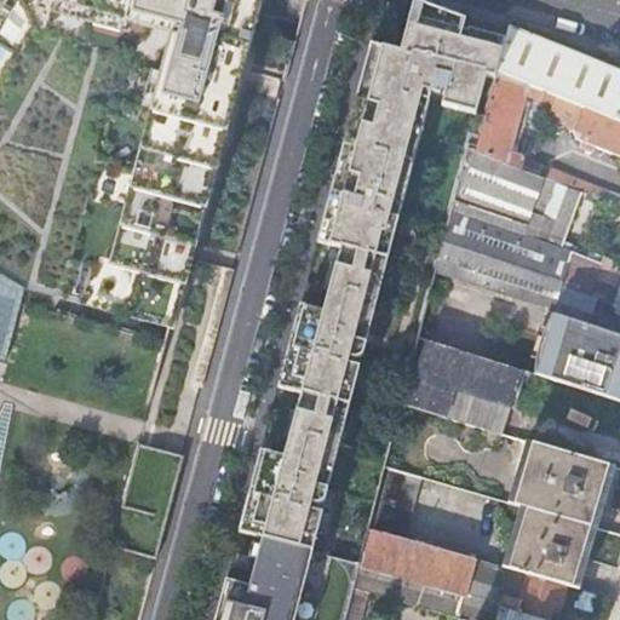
[(0,0),(0,619),(91,619),(113,547),(150,558),(161,516),(178,455),(138,445),(142,432),(167,338),(188,259),(239,69),(285,82),(291,59),(296,42),(250,30),(257,0),(0,0)]
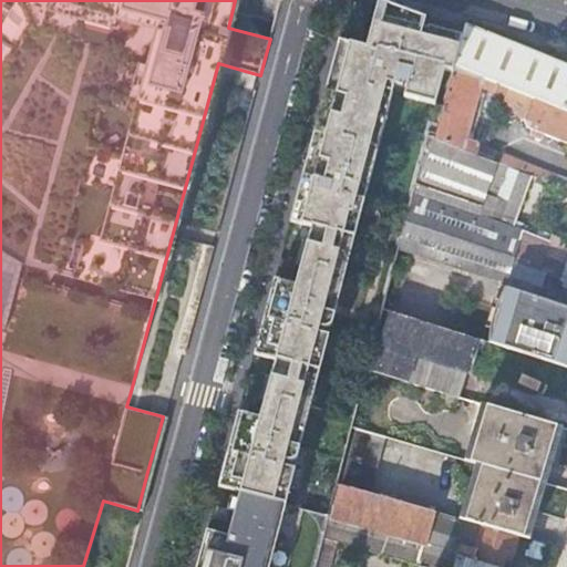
[(423,27),(424,21),(377,4),(366,49),(385,54),(382,72),(385,73),(382,84),(381,83),(379,90),(380,91),(378,101),(375,100),(364,144),(370,145),(359,194),(332,187),(331,195),(348,199),(348,197),(366,202),(394,95),(397,86),(392,85),(400,59),(392,58),(401,21),(423,27)]
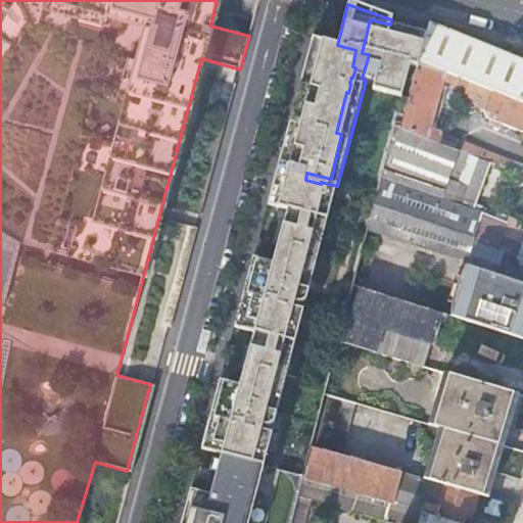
[(418,63),(426,34),(390,25),(370,19),(362,53),(369,54),(362,79),(366,80),(374,83),(373,90),(401,98),(410,65),(417,67),(418,63)]
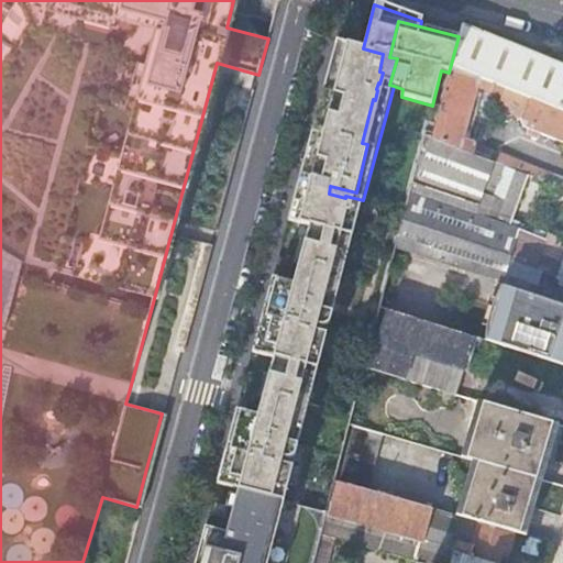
[(562,64),(462,24),(459,36),(450,68),(562,112),(562,64)]
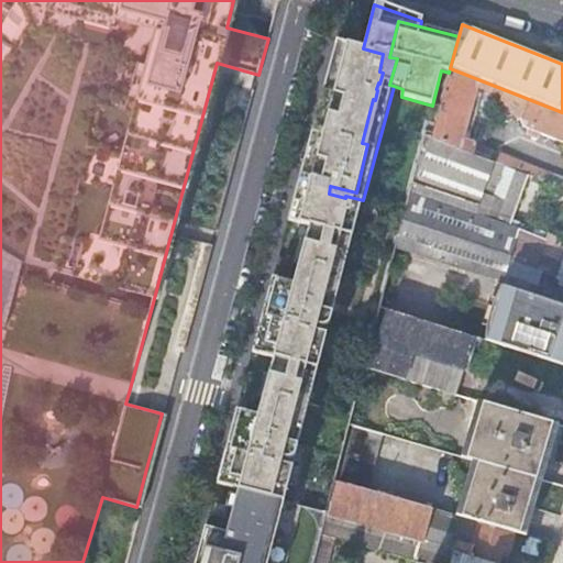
[(334,41),(287,221),(308,227),(305,242),(299,241),(294,265),(298,266),(343,278),(353,238),(350,236),(354,221),(357,222),(363,200),(345,196),(345,198),(329,194),(330,186),(356,192),(367,144),(362,143),(373,99),(375,100),(377,90),(376,89),(378,83),(379,84),(383,73),(379,72),(383,54),(363,48),(334,41)]
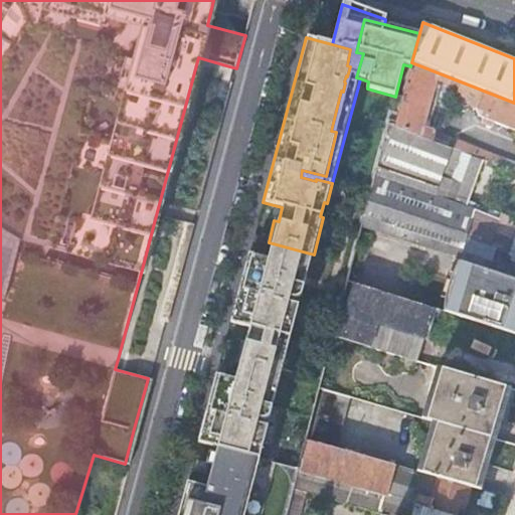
[(514,103),(411,62),(410,66),(394,127),(482,160),(492,164),(514,172),(514,164),(450,138),(422,126),(430,101),(436,80),(447,84),(447,88),(448,89),(447,92),(455,94),(456,93),(477,106),(476,109),(481,116),(514,129),(514,103)]
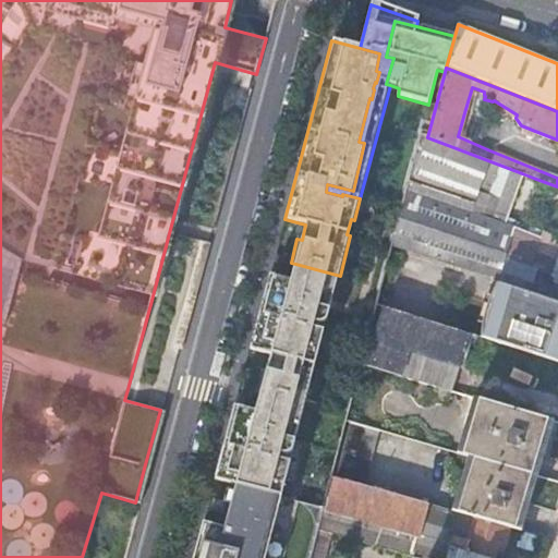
[(427,137),(445,72),(437,70),(428,105),(420,134),(427,137)]
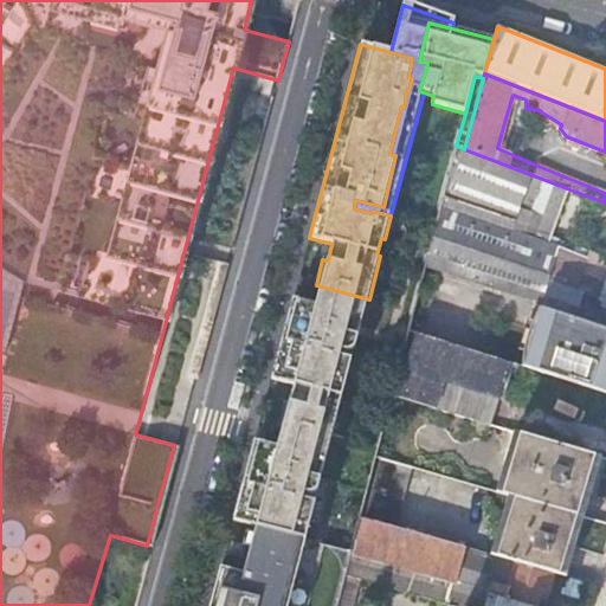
[(513,95),(505,118),(520,123),(526,108),(527,104),(526,103),(526,100),(513,95)]
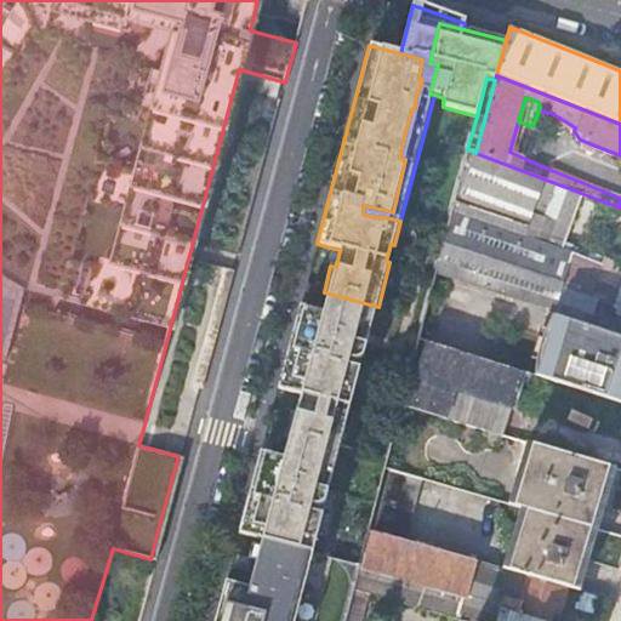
[(454,203),(462,205),(476,153),(467,149),(454,203)]
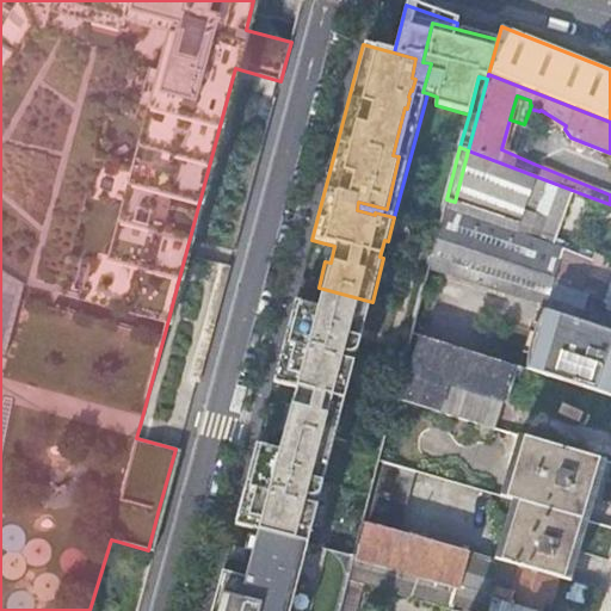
[(468,150),(455,202),(554,239),(572,190),(468,150)]
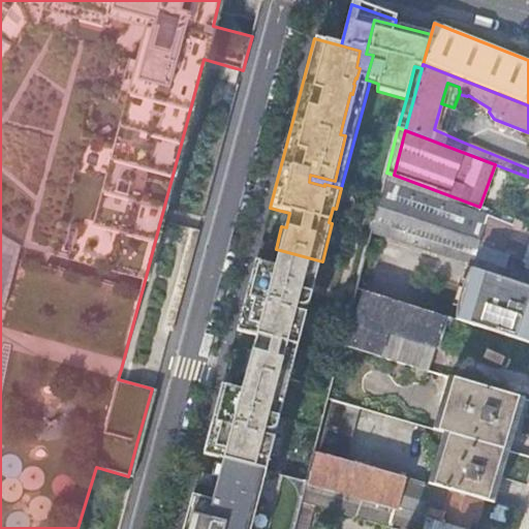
[(370,232),(377,236),(470,266),(477,245),(506,255),(520,260),(528,269),(528,224),(509,218),(479,207),(394,175),(386,173),(370,232)]
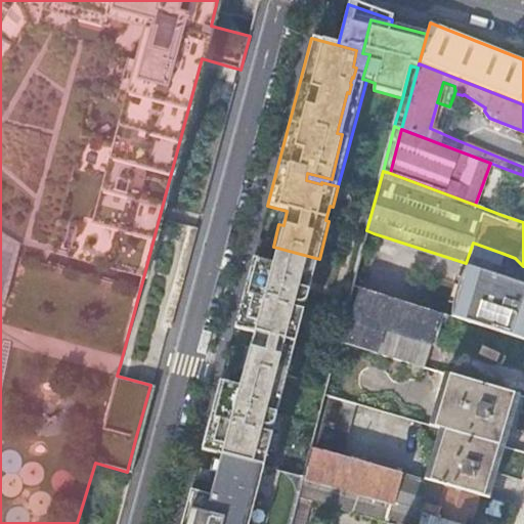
[(358,289),(359,285),(366,258),(374,233),(366,230),(353,287),(358,289)]
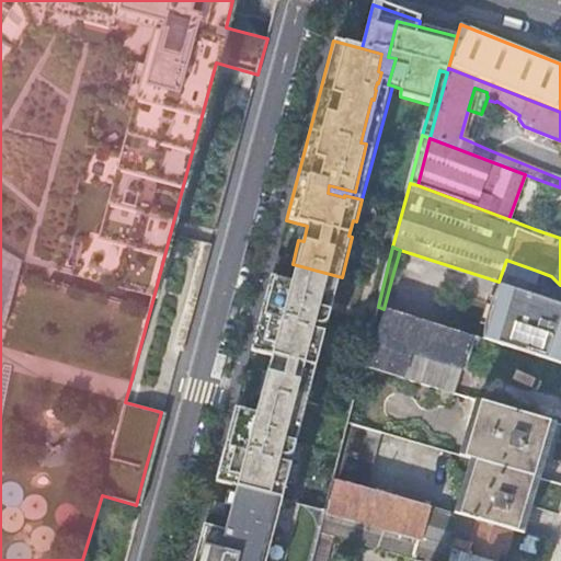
[(506,260),(499,282),(496,285),(499,287),(528,296),(537,271),(506,260)]
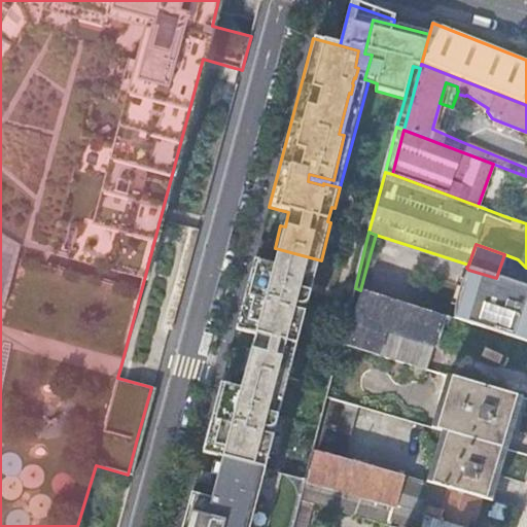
[(275,266),(254,260),(249,281),(258,283),(261,272),(272,275),(287,279),(286,286),(312,292),(321,260),(279,249),(275,266)]
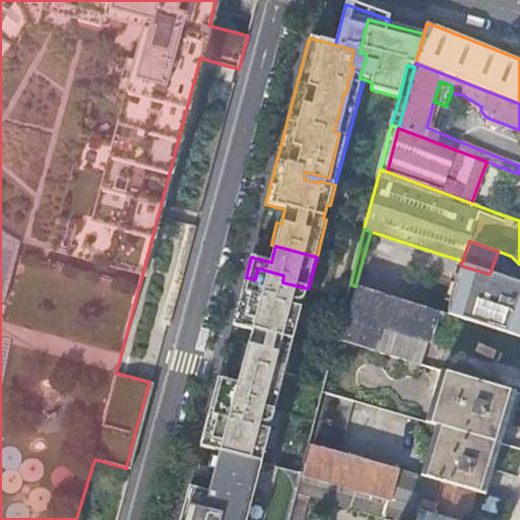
[(364,256),(356,282),(371,286),(379,261),(364,256)]
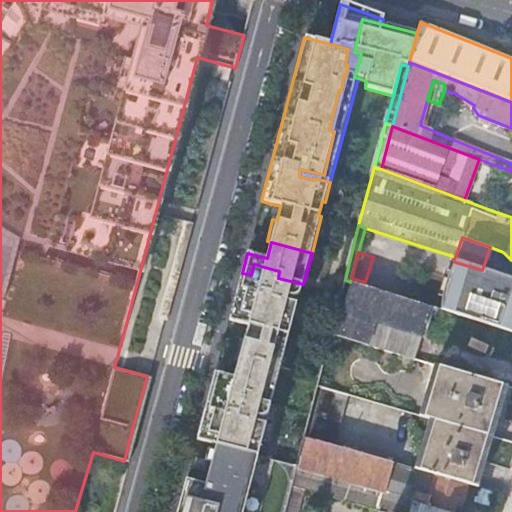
[(511,279),(482,270),(455,262),(440,310),(511,332),(511,331),(511,279)]
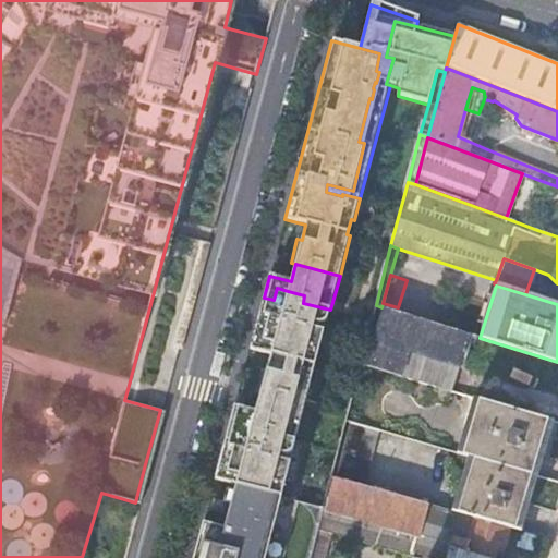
[(274,300),(264,298),(250,350),(270,355),(266,371),(261,370),(254,393),(261,395),(305,407),(316,366),(311,365),(314,353),(319,354),(325,331),(310,328),(311,322),(320,325),(322,325),(323,325),(323,324),(324,324),(325,324),(325,323),(326,323),(326,322),(327,322),(327,320),(328,320),(328,319),(330,310),(303,303),(304,295),(288,291),(277,288),(274,300)]
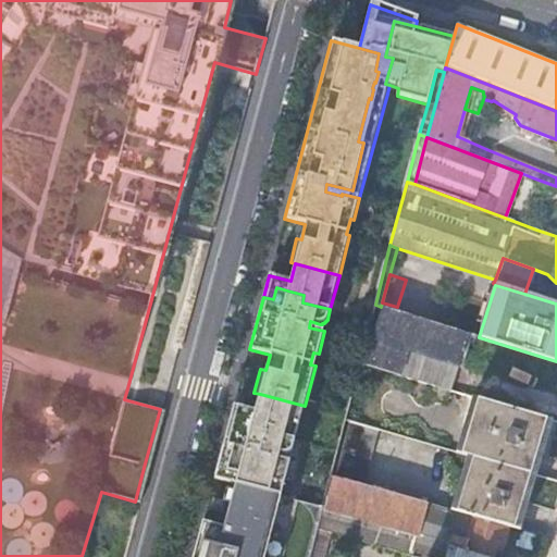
[(366,362),(381,307),(375,305),(366,341),(360,363),(366,366),(366,362)]
